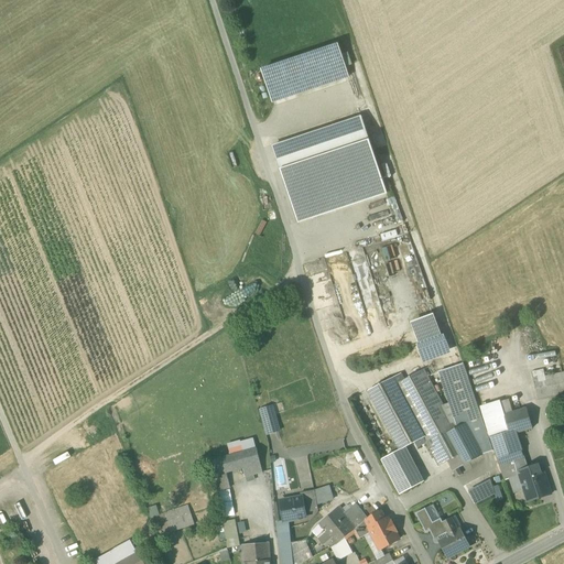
[(272,102),(348,77),(337,46),(262,71),(272,102)]
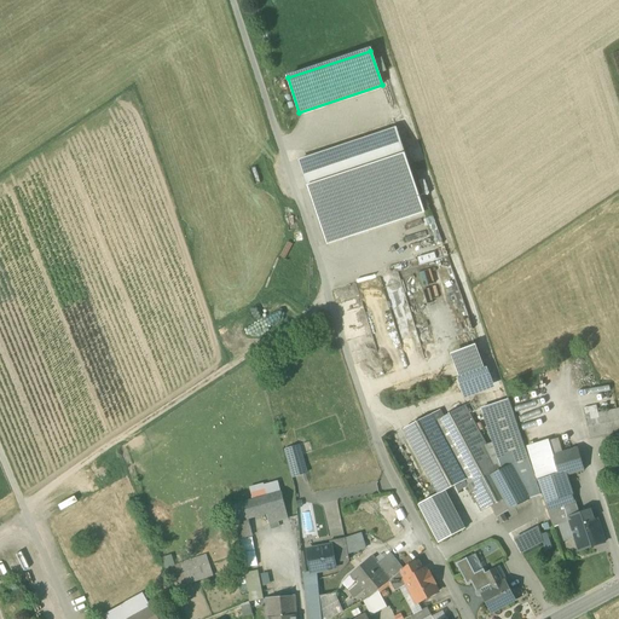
[(300,161),(308,187),(405,155),(397,129),(300,161)]
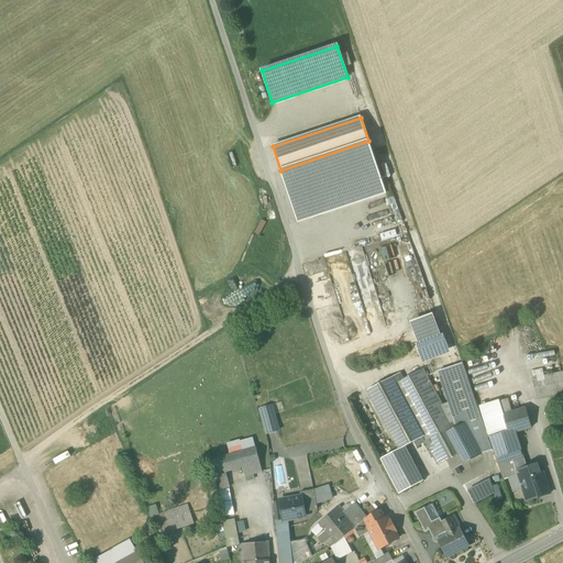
[(280,170),(298,222),(386,192),(368,141),(280,170)]
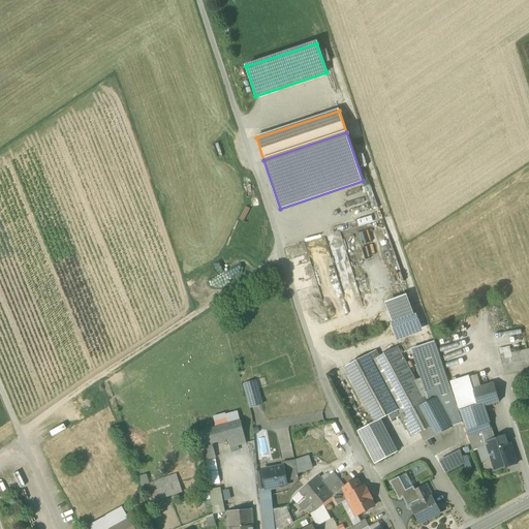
[(385,303),(389,310),(409,302),(406,296),(385,303)]
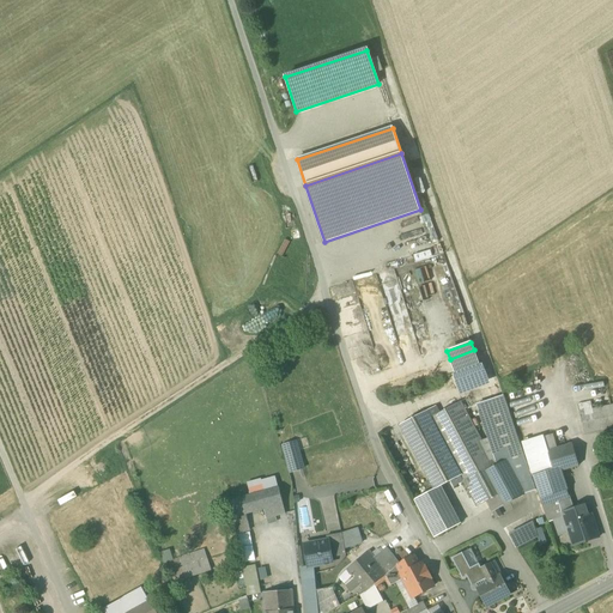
[(450,359),(455,374),(479,365),(474,350),(450,359)]
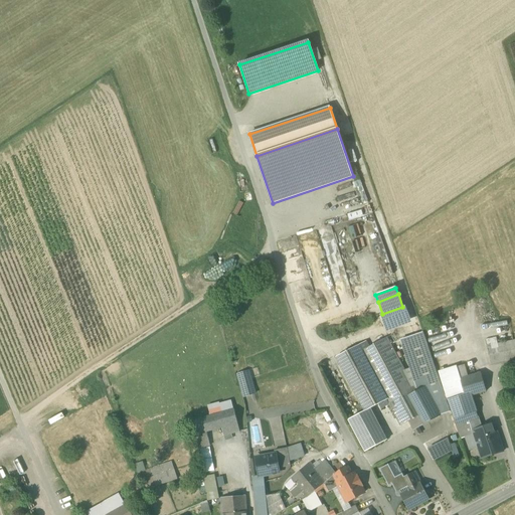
[(402,307),(382,314),(380,315),(386,332),(411,323),(405,306),(402,307)]
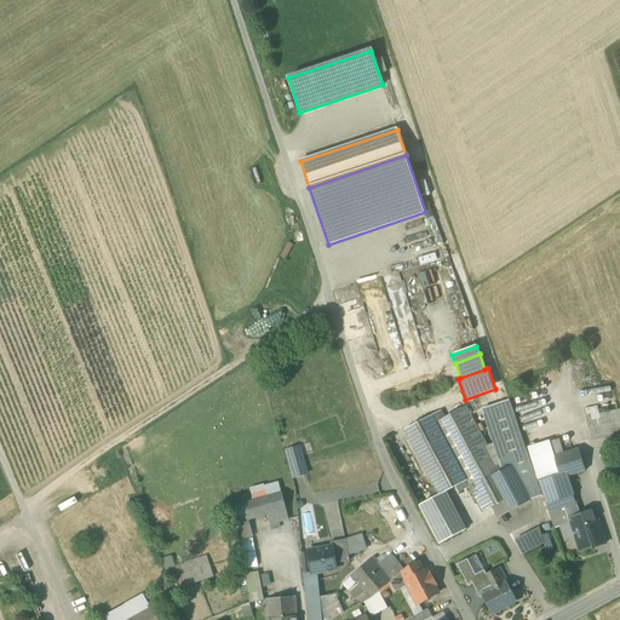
[(501,461),(497,463),(500,471),(511,466),(529,499),(540,495),(509,401),(483,409),(494,442),(501,461)]
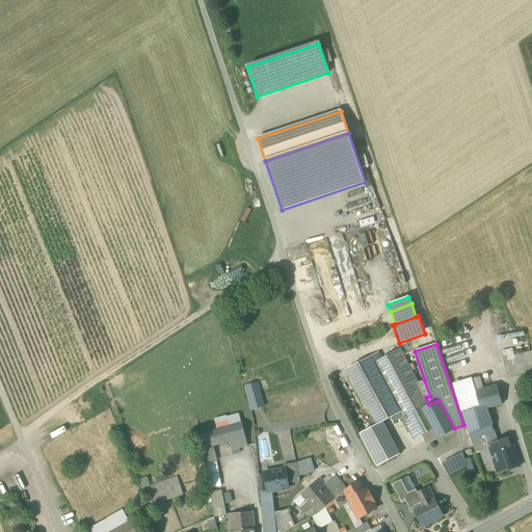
[(512,348),(500,351),(505,376),(531,370),(531,350),(513,354),(512,348)]
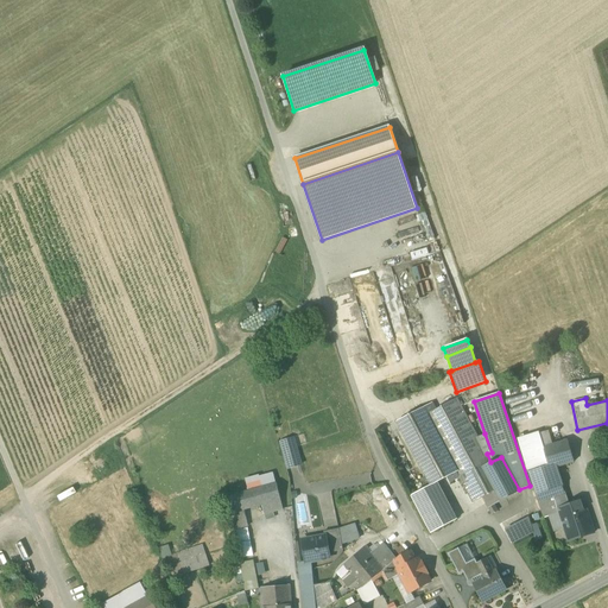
[(457,399),(436,410),(425,416),(460,479),(480,467),(480,468),(491,462),(487,454),(477,436),(461,406),(457,399)]
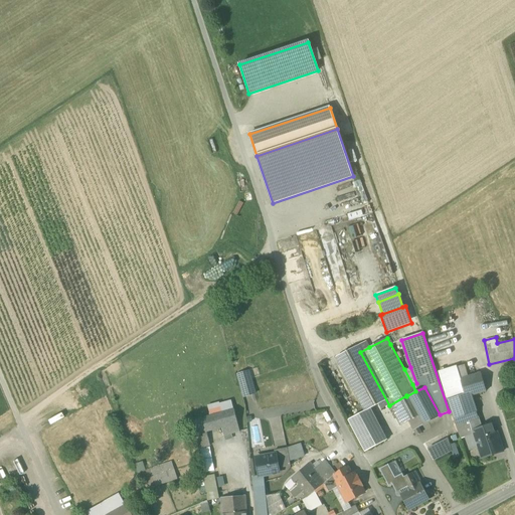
[(336,358),(365,411),(369,408),(378,404),(380,409),(389,405),(360,352),(369,347),(366,342),(336,358)]
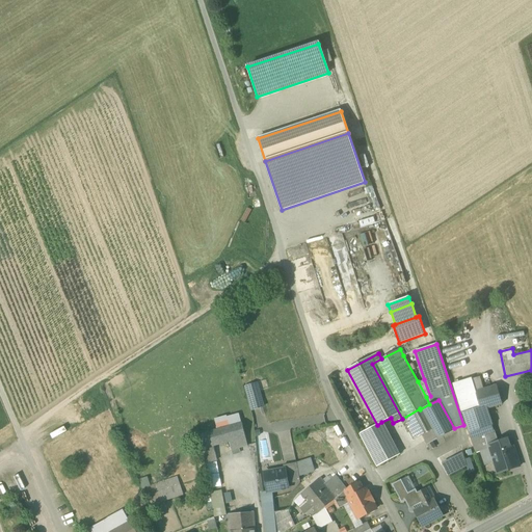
[(479,377),(471,380),(480,407),(487,405),(488,408),(503,404),(497,386),(483,390),(479,377)]
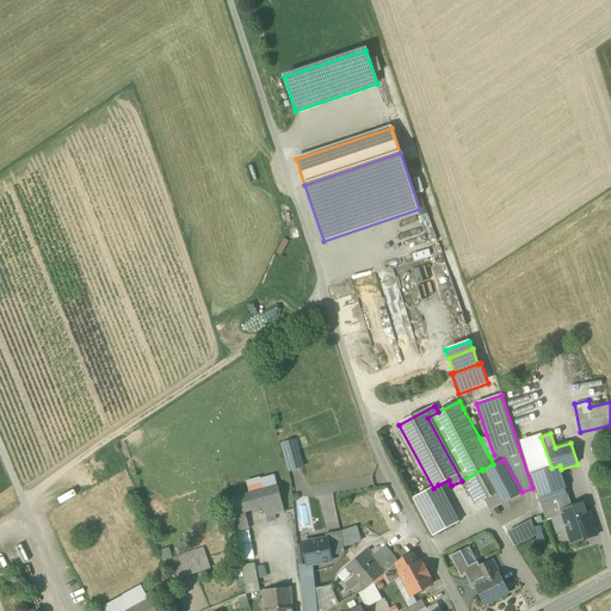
[(487,436),(480,438),(489,456),(494,455),(487,436)]
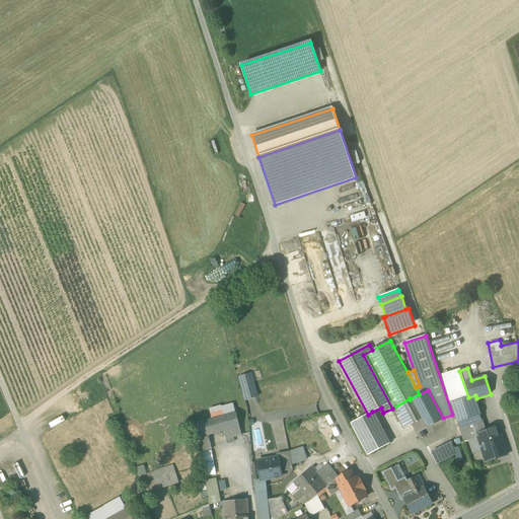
[(451,403),(468,397),(459,371),(442,376),(451,403)]
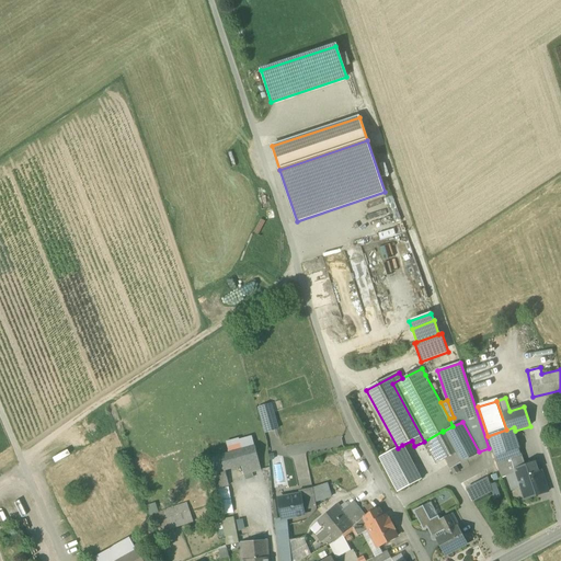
[(258,408),(265,434),(278,430),(271,404),(258,408)]
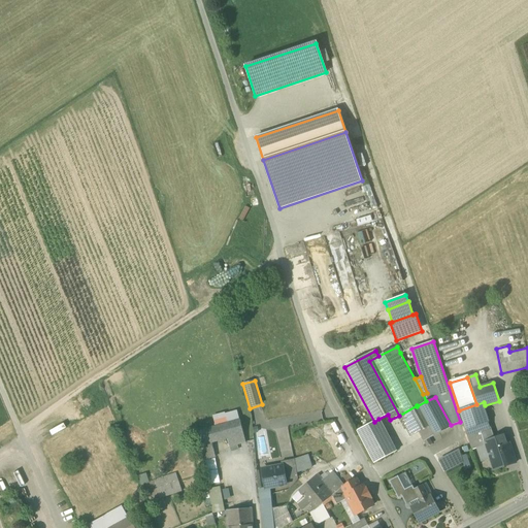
[(426,401),(417,406),(427,427),(419,432),(422,438),(424,441),(425,444),(430,441),(429,438),(451,427),(451,425),(435,397),(426,401)]
